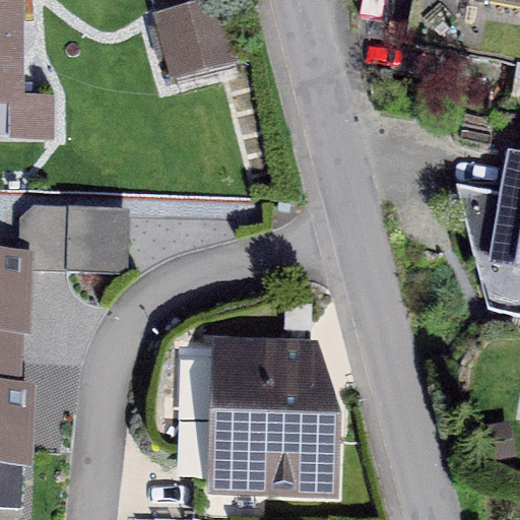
[(46,102),(16,102),(16,0),(0,0),(0,104),(13,105),(13,138),(46,138),(46,102)]
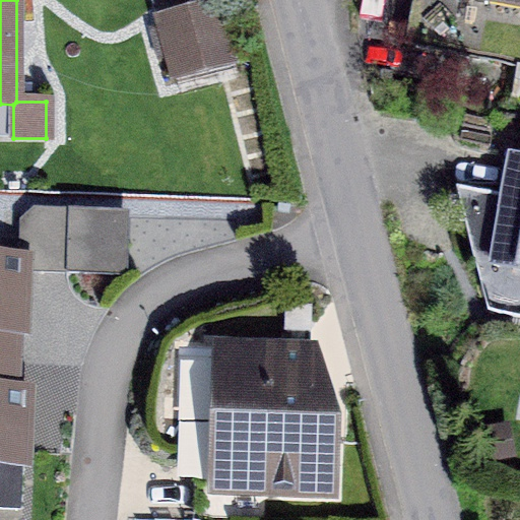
[(519,0),(417,0),(410,42),(519,61),(519,0)]
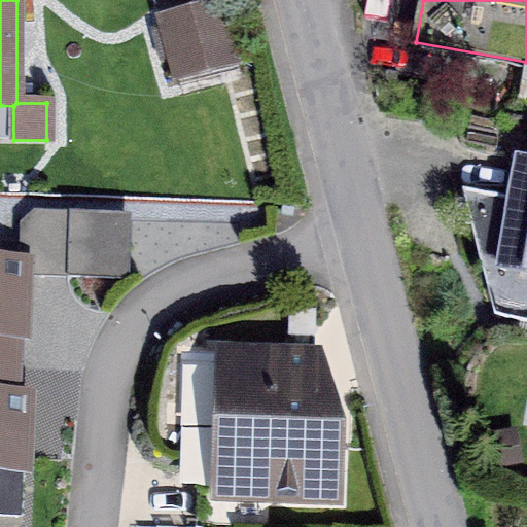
[(161,20),(177,79),(237,64),(220,4),(161,20)]
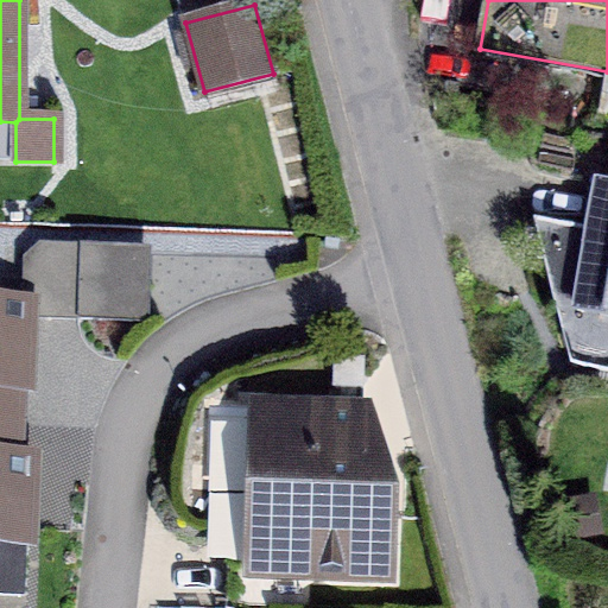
[(607,185),(599,185),(588,249),(606,253),(602,274),(545,266),(570,365),(607,371),(607,185)]
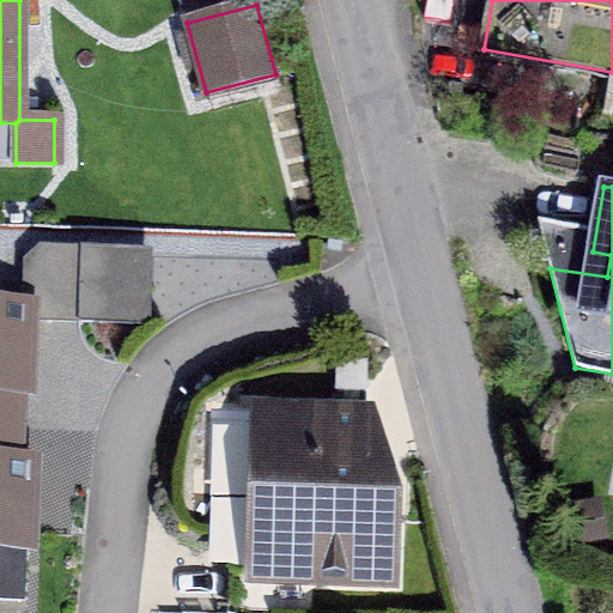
[(149,254),(36,250),(23,262),(23,309),(35,319),(146,323),(149,254)]
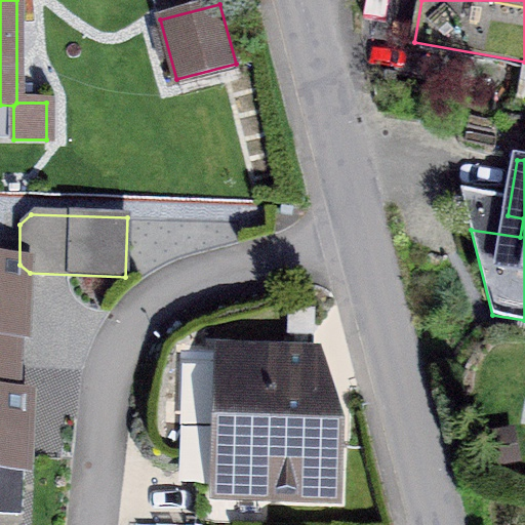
[(8,337),(17,337),(19,265),(0,264),(0,366),(8,367),(8,337)]
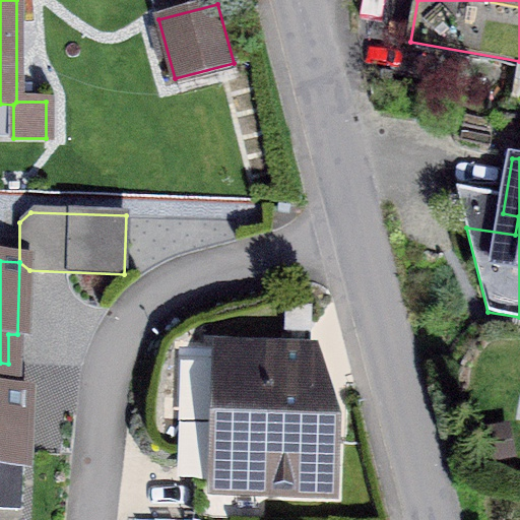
[(216,456),(213,519),(330,519),(333,443),(323,443),(324,410),(323,406),(321,403),(320,401),(318,399),(316,398),(313,397),(311,396),(309,396),(310,358),(190,353),(187,455),(216,456)]
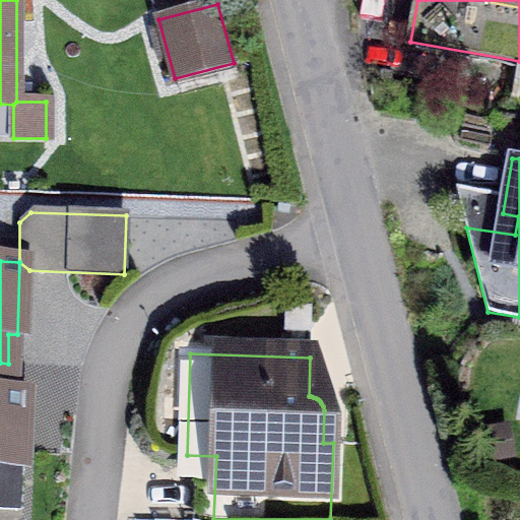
[(0,507),(18,508),(21,395),(6,393),(8,364),(0,363),(0,507)]
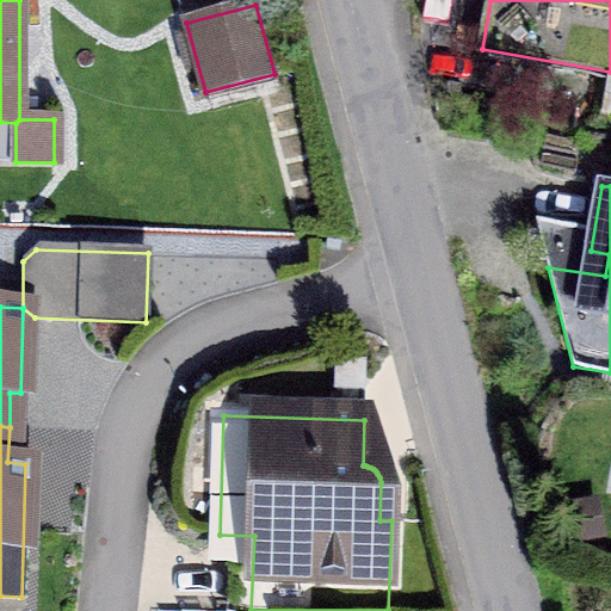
All buildings are outlined.
